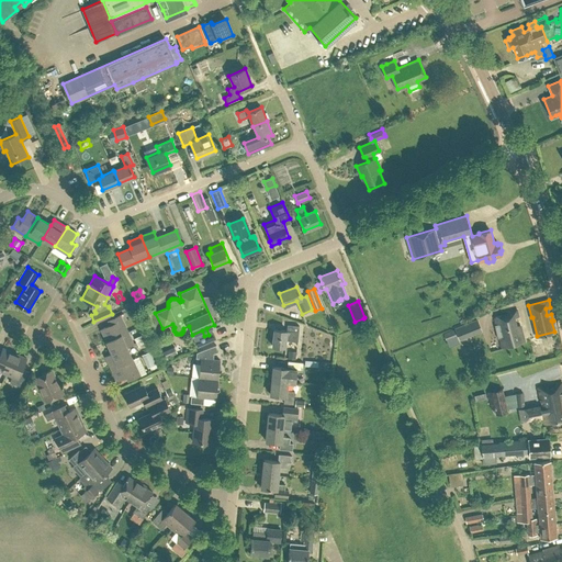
[(525,341),(519,324),(515,325),(514,318),(518,317),(516,310),(494,315),(496,323),(493,323),(496,338),(499,337),(503,348),(525,341)]
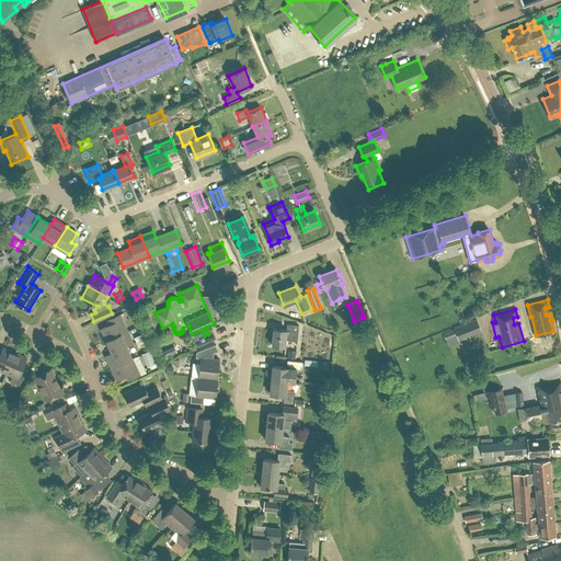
[(101,329),(105,339),(126,329),(119,315),(109,319),(111,324),(101,329)]
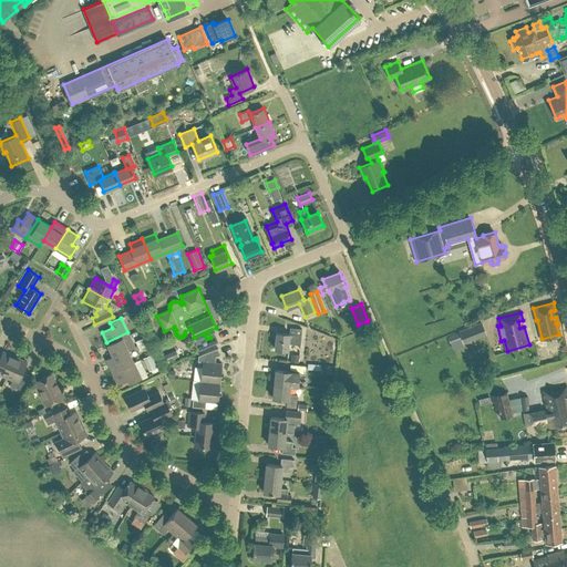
[(473,326),(459,331),(463,343),(477,337),(473,326)]
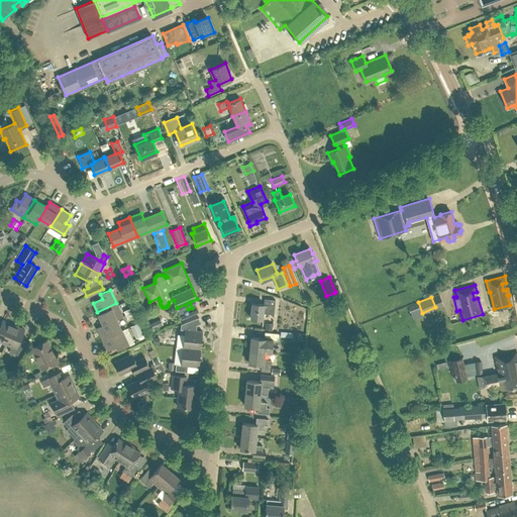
[(274,314),(275,300),(264,299),(264,304),(251,303),(250,318),(263,319),(264,313),(274,314)]
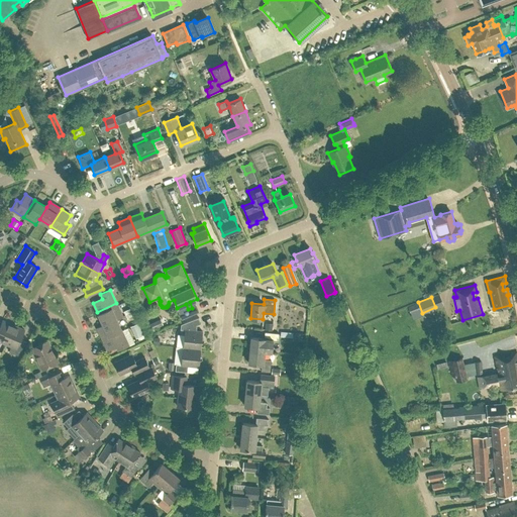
[(97,312),(103,324),(116,319),(122,316),(116,303),(97,312)]
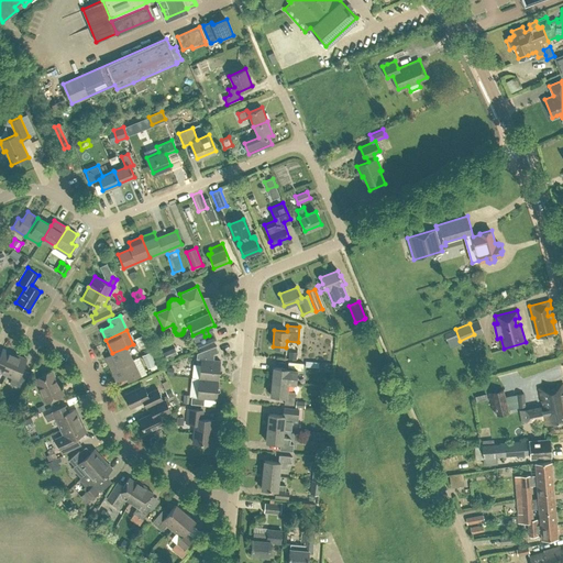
[(454,330),(444,334),(446,340),(456,337),(454,330)]
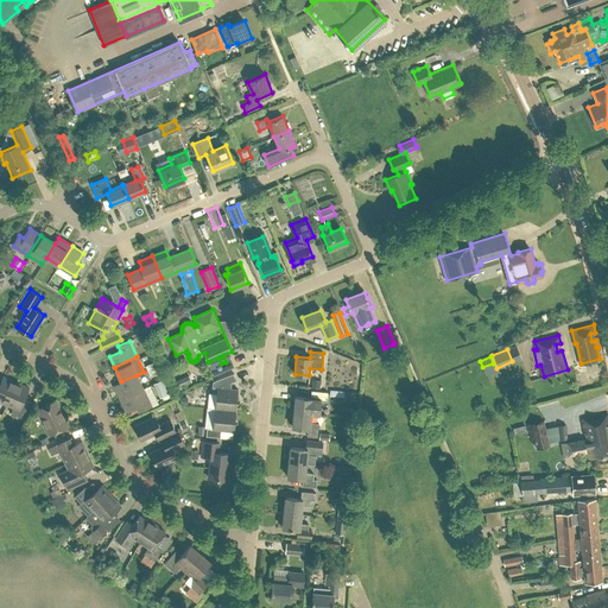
[(216,393),(211,393),(209,393),(208,407),(215,409),(215,407),(236,410),(236,403),(238,403),(239,401),(240,400),(240,399),(239,398),(238,397),(238,390),(228,388),(228,384),(236,380),(234,373),(213,381),(211,387),(217,387),(216,393)]
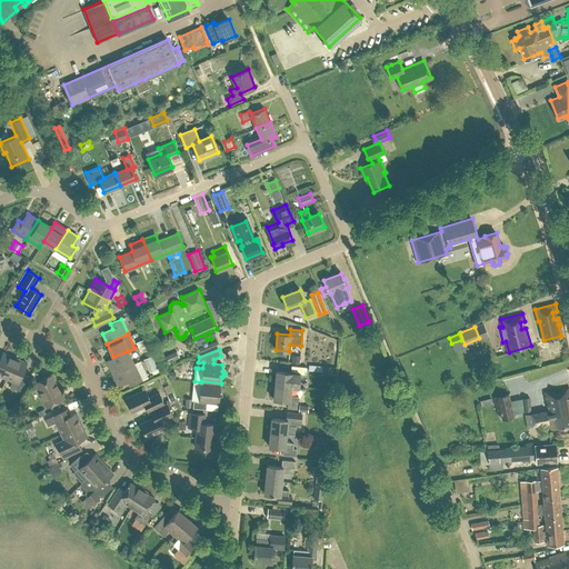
[(162,357),(166,363),(180,357),(177,350),(162,357)]
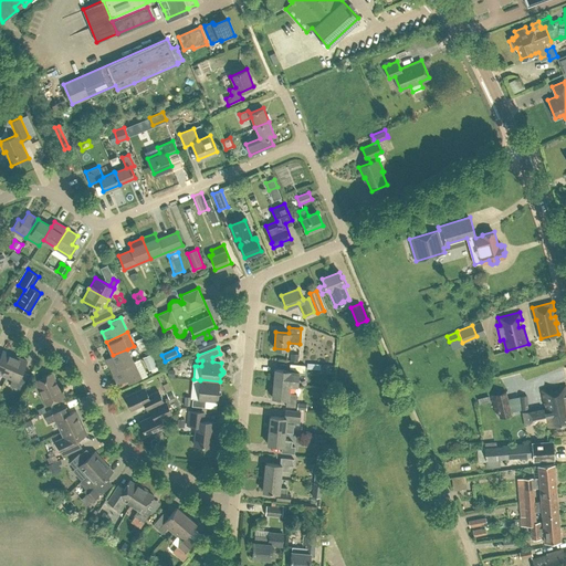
[(106,358),(113,371),(133,362),(127,349),(113,355),(106,358)]
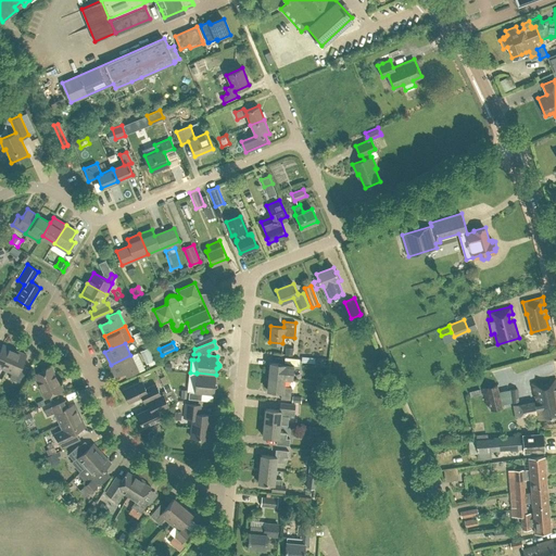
[(0,366),(5,369),(14,350),(2,344),(0,350),(0,366)]
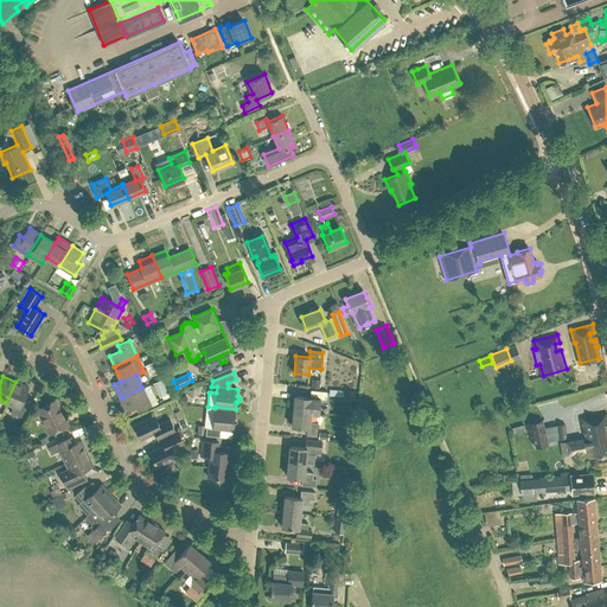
[(153,383),(160,396),(168,393),(163,378),(153,383)]
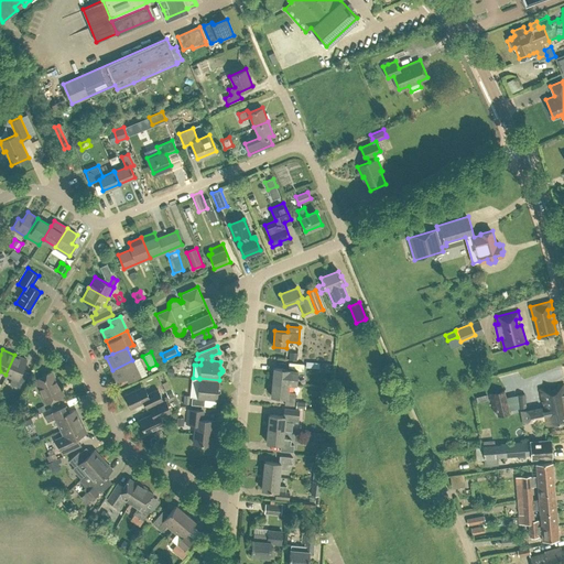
[(14,355),(6,375),(12,378),(10,383),(21,388),(29,372),(22,369),(26,359),(14,355)]
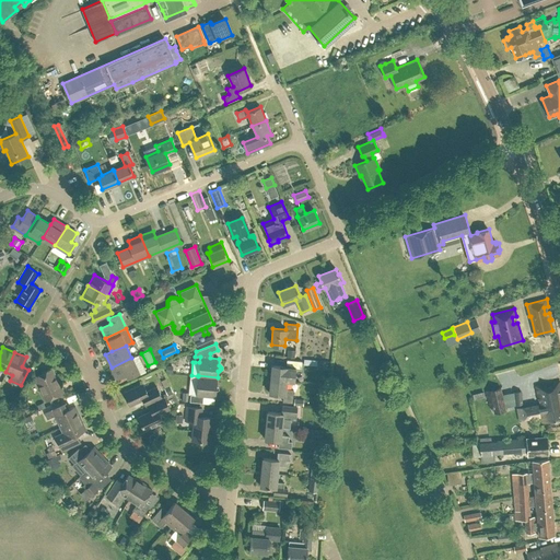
[(112,368),(113,370),(117,378),(126,374),(128,378),(139,374),(132,360),(131,358),(112,368)]
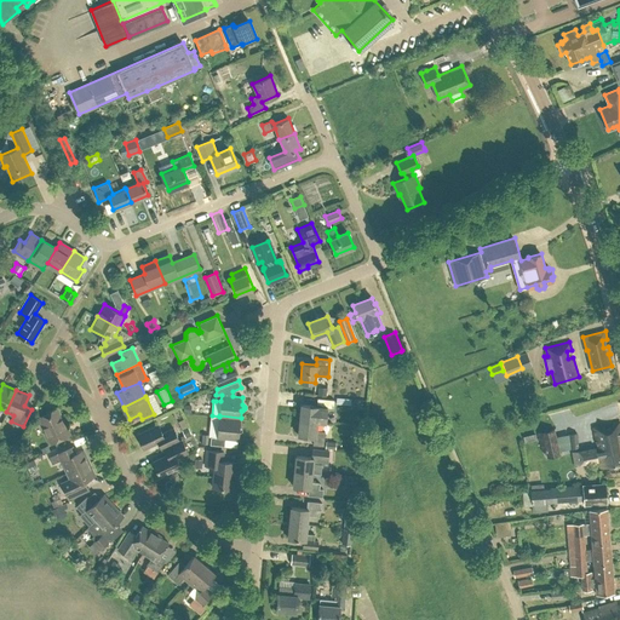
[(380,413),(397,408),(394,397),(377,403),(380,413)]
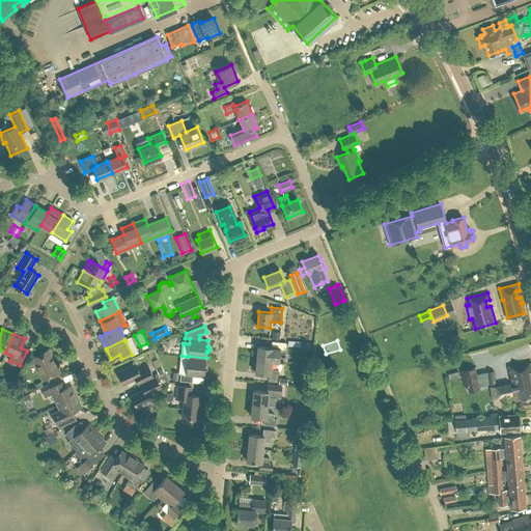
[(286,342),(272,341),(272,347),(257,346),(256,359),(279,362),(280,348),(285,350),(286,342)]
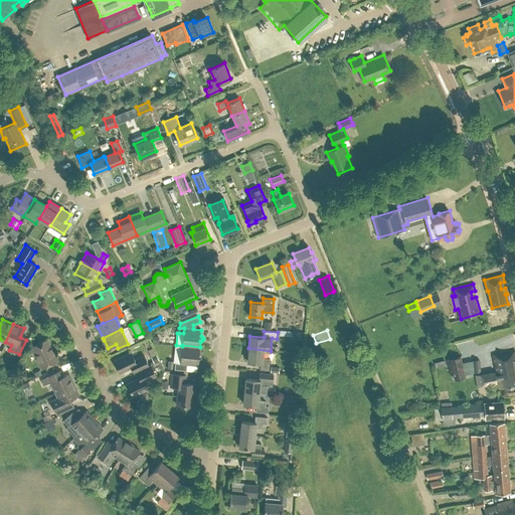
[(53,351),(47,339),(31,346),(41,368),(58,360),(54,350),(53,351)]
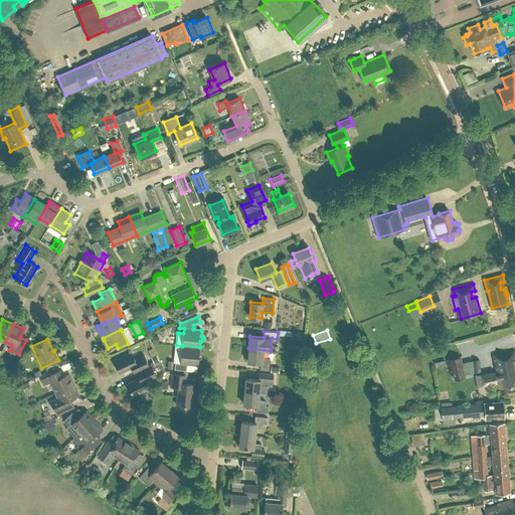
[(199,354),(200,347),(182,345),(182,346),(180,363),(175,362),(174,369),(186,370),(187,364),(198,365),(198,358),(200,358),(201,357),(201,356),(201,355),(200,354),(199,354)]
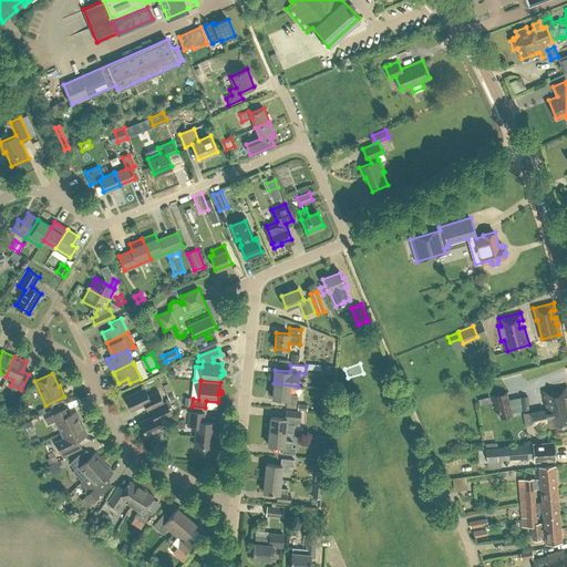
[(290,385),(274,384),(272,398),(287,399),(286,406),(296,408),(297,394),(289,394),(290,385)]
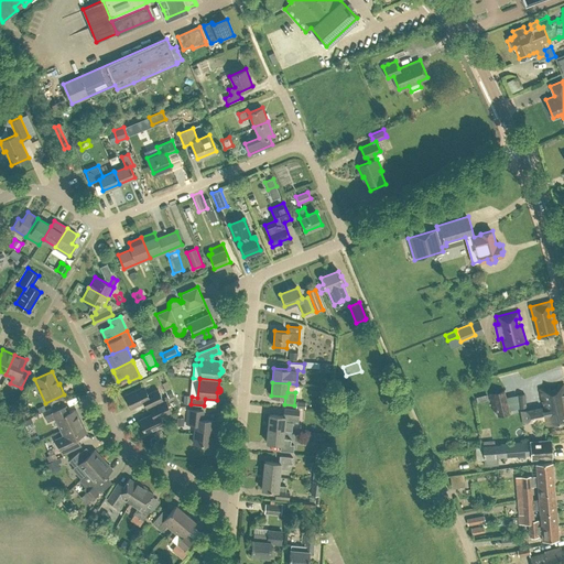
[(563,390),(563,383),(556,386),(555,388),(550,389),(549,387),(540,389),(542,405),(520,411),(522,423),(544,419),(546,425),(563,421),(563,390)]
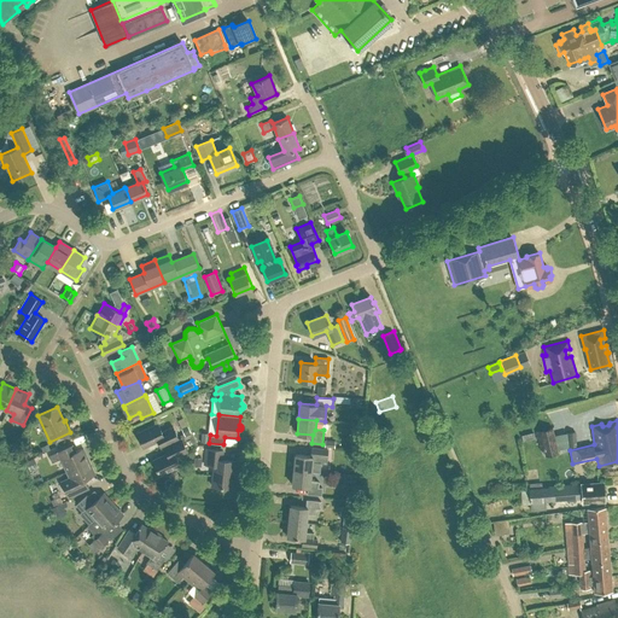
[(161,447),(165,444),(179,438),(173,426),(162,432),(157,423),(136,432),(144,447),(157,441),(161,447)]
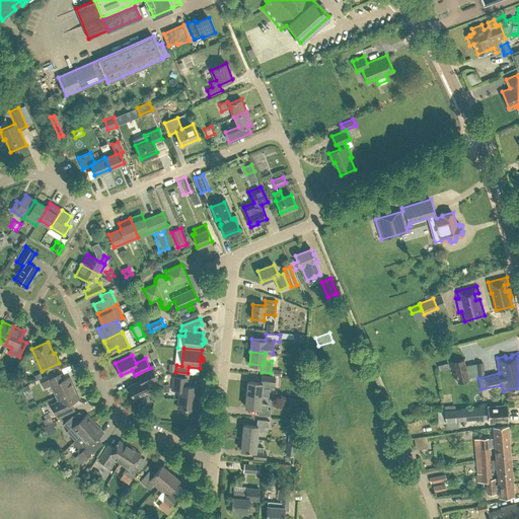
[(469,380),(468,377),(465,365),(464,359),(449,362),(454,383),(469,380)]
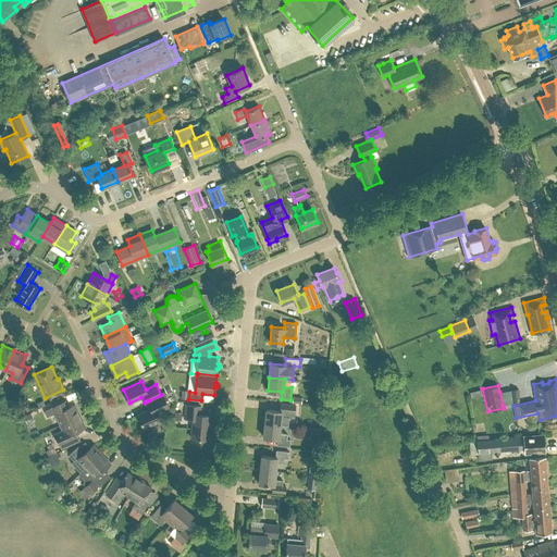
[(510,388),(510,390),(512,403),(520,401),(519,388),(510,388)]
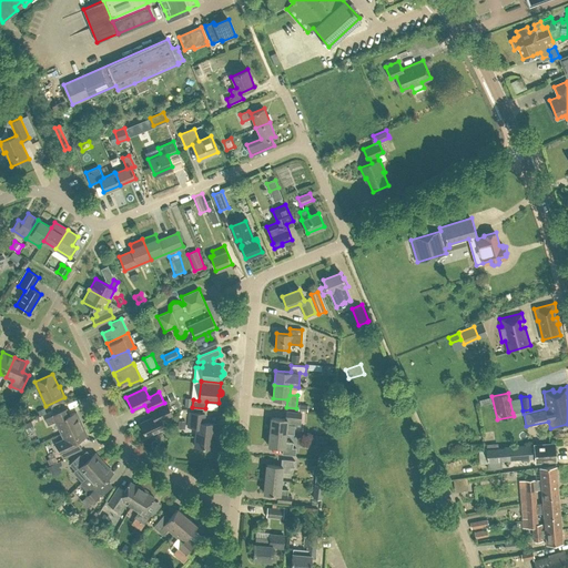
[(152,408),(155,416),(140,423),(146,436),(165,427),(161,419),(172,414),(166,402),(164,403),(152,408)]
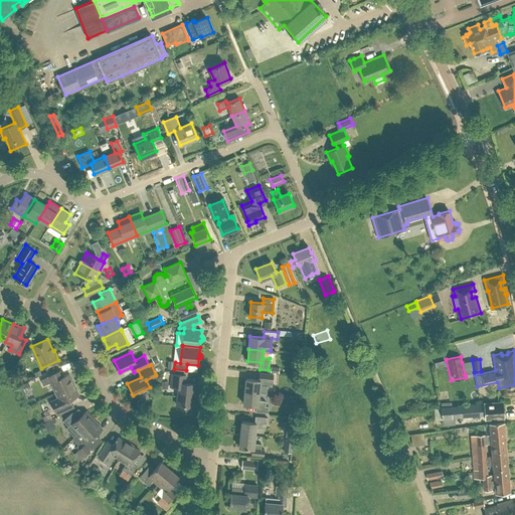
[(50,381),(55,392),(73,384),(68,373),(60,377),(57,371),(40,379),(43,385),(50,381)]
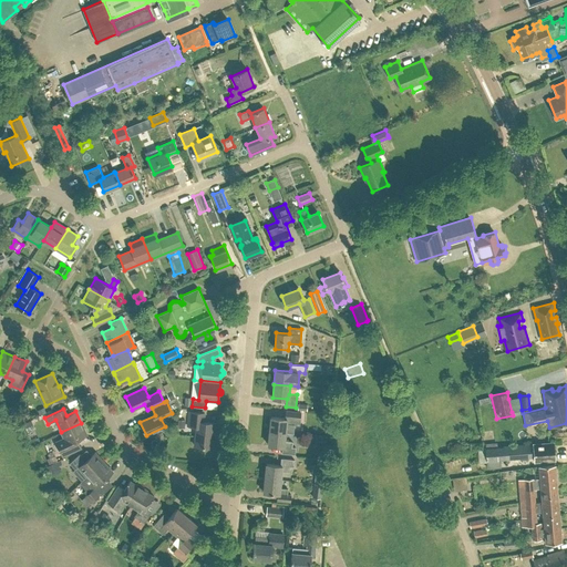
[(215,433),(216,423),(203,422),(204,413),(188,411),(187,425),(196,426),(194,445),(212,447),(213,433),(215,433)]
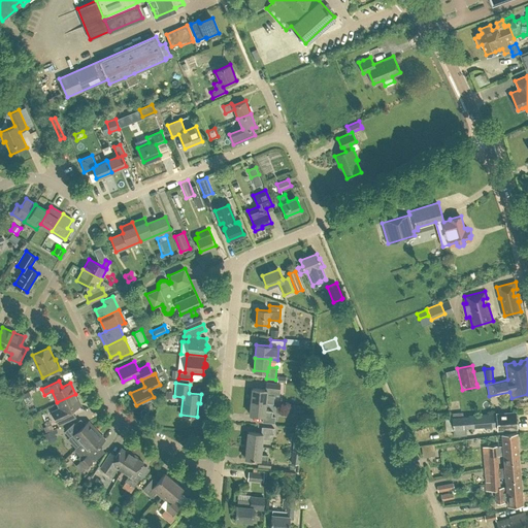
[(252,388),(251,401),(265,402),(273,403),(273,396),(274,391),(279,391),(279,384),(266,383),(265,389),(262,389),(252,388)]
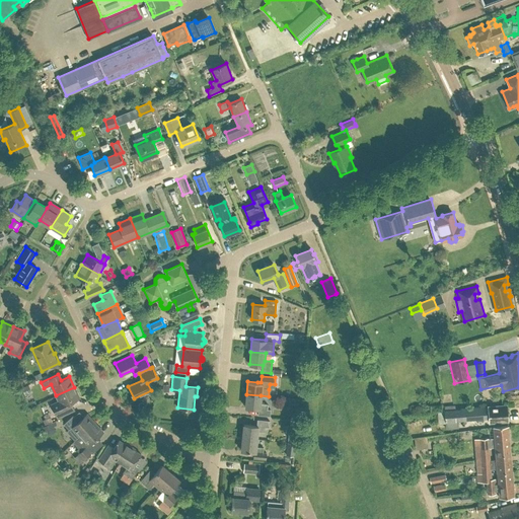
[(21,387),(25,395),(30,392),(26,385),(21,387)]
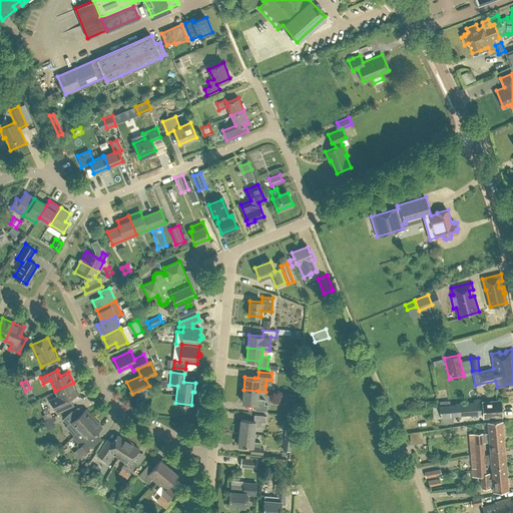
[(73,383),(55,391),(57,396),(50,400),(56,412),(73,405),(70,397),(78,393),(73,383)]
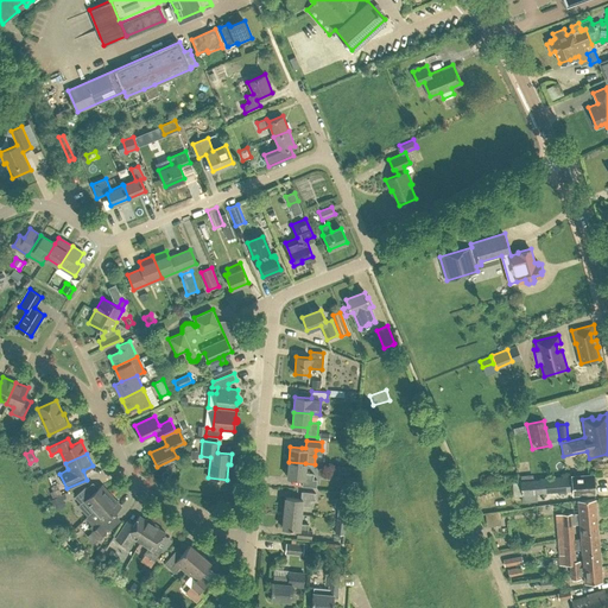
[(305,464),(289,462),(287,476),(303,479),(302,486),(316,488),(317,480),(312,480),(314,474),(305,473),(305,464)]
